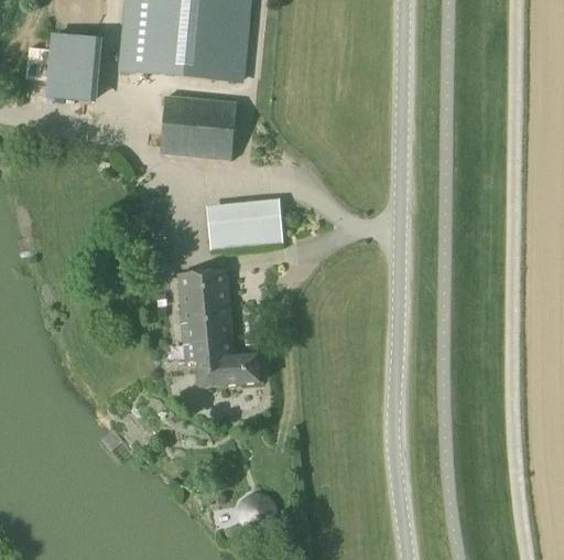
[(123,0),(118,70),(241,82),(248,0),(123,0)]
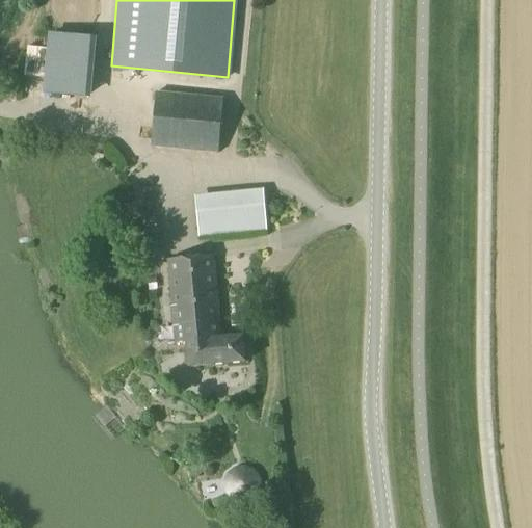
[(53,31),(51,83),(96,85),(97,32),(53,31)]
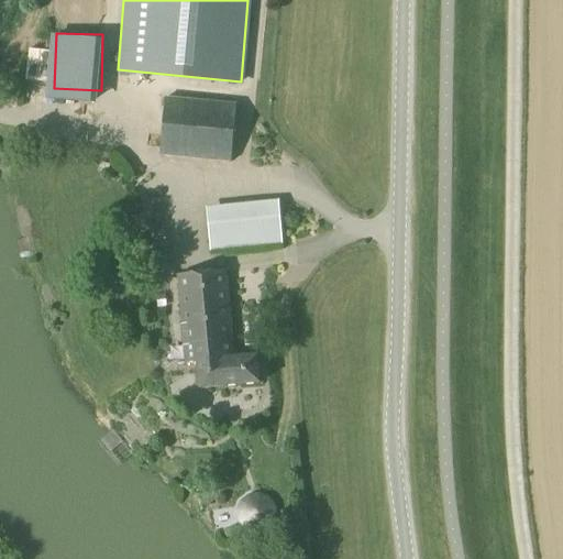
[(161,153),(230,160),(236,101),(164,95),(161,153)]
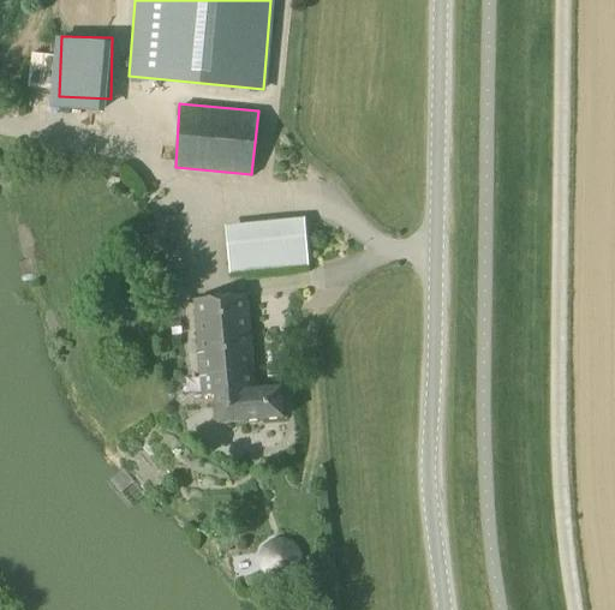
[(224,227),(226,269),(304,263),(300,221),(224,227)]
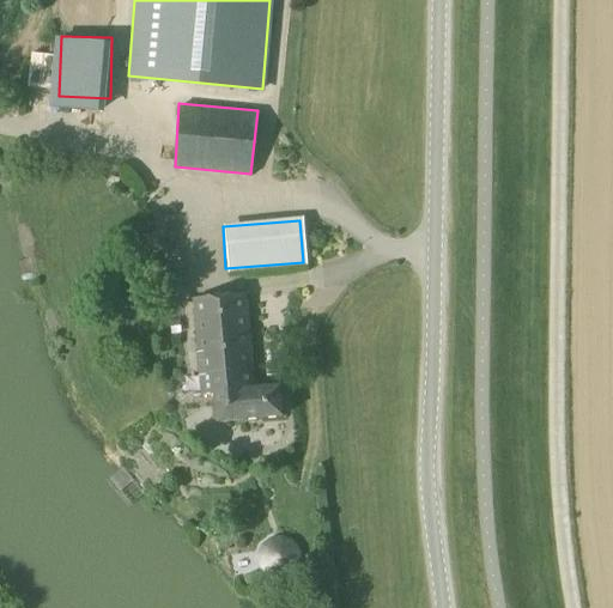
[(213,390),(254,387),(246,292),(192,297),(200,391),(213,390)]
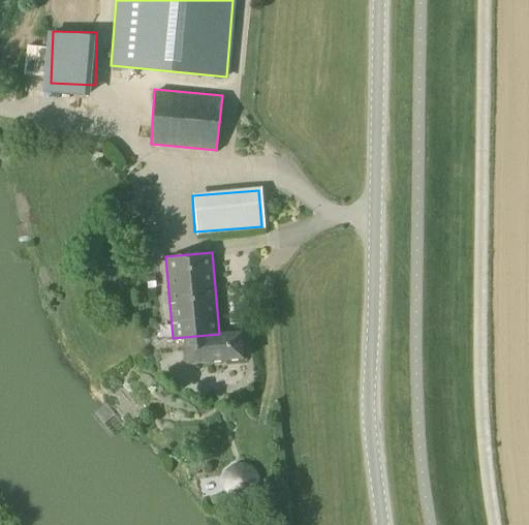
[(219,334),(184,337),(186,362),(243,358),(241,332),(219,334)]
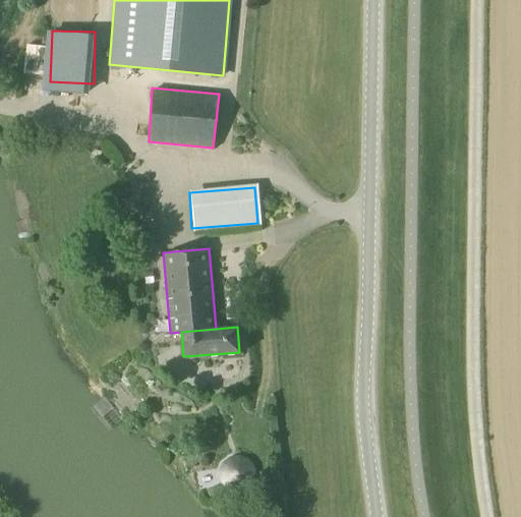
[(222,478),(226,484),(232,489),(240,490),(247,486),(252,481),(254,474),(253,466),(249,460),(243,456),(235,456),(228,458),(223,464),(221,471),(222,478)]
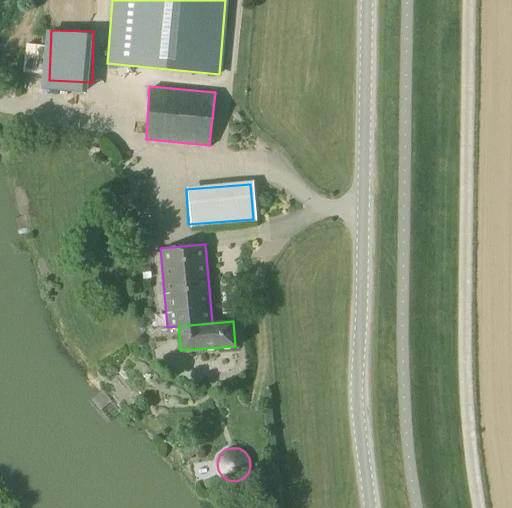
All buildings are outlined.
